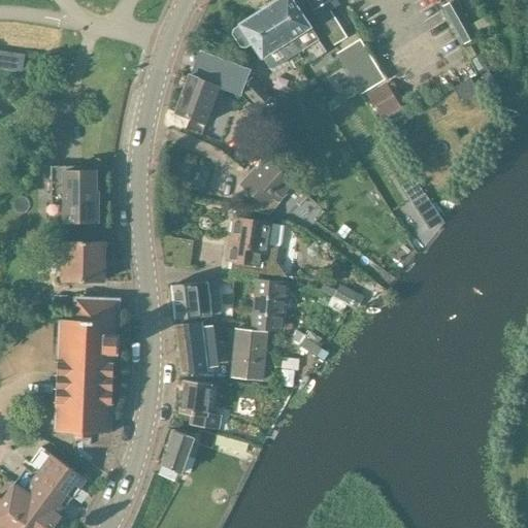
[(292,0),(277,0),(261,11),(268,24),(274,20),(282,29),(286,27),(301,50),(317,39),(309,29),(311,28),(292,0)]
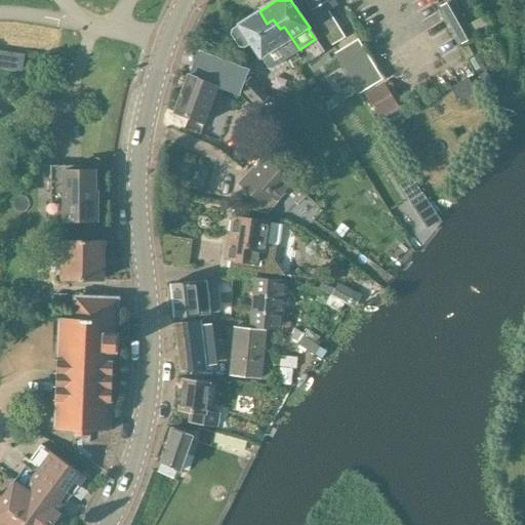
[(306,0),(312,9),(310,10),(332,45),(345,38),(328,11),(334,7),(330,0),(306,0)]
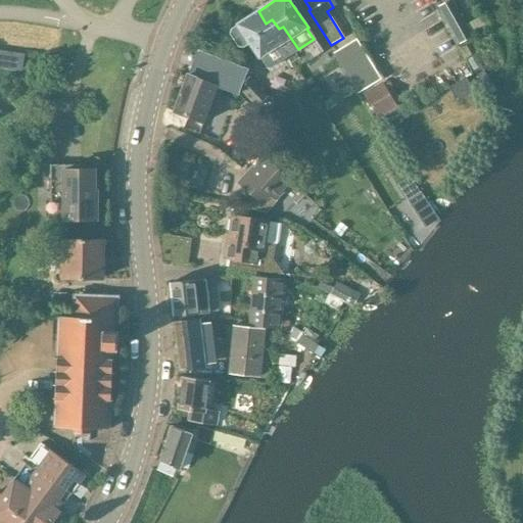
[(472,36),(452,0),(447,0),(437,6),(459,44),(472,36)]
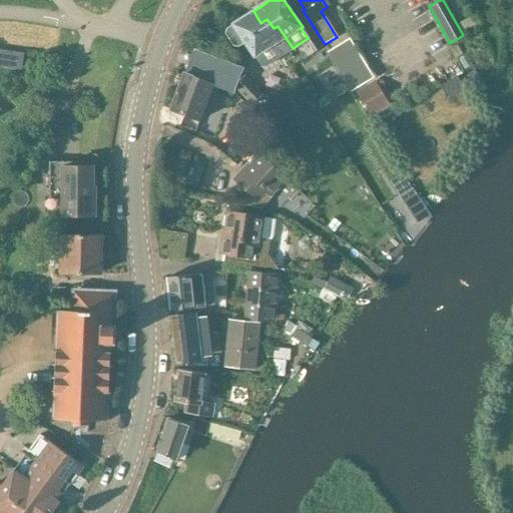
[(261,23),(253,11),(232,24),(233,25),(226,29),(226,33),(233,44),(238,45),(244,41),(255,57),(257,57),(264,67),(293,48),(278,26),(274,28),(267,19),(261,23)]
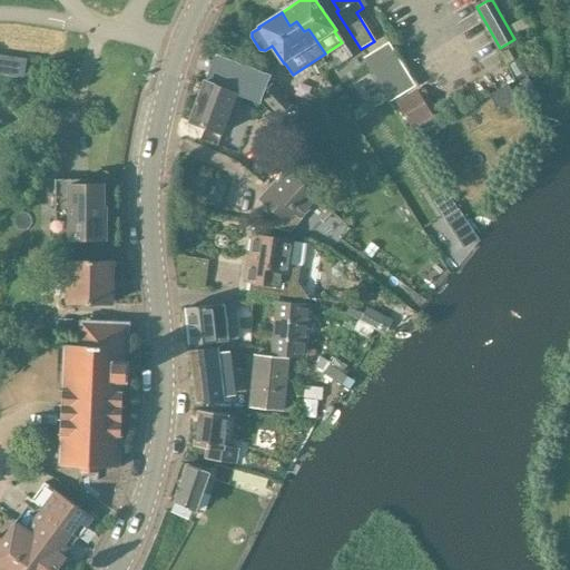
[(233,62),(223,89),(236,95),(258,104),(261,97),(263,91),(268,76),(233,62)]
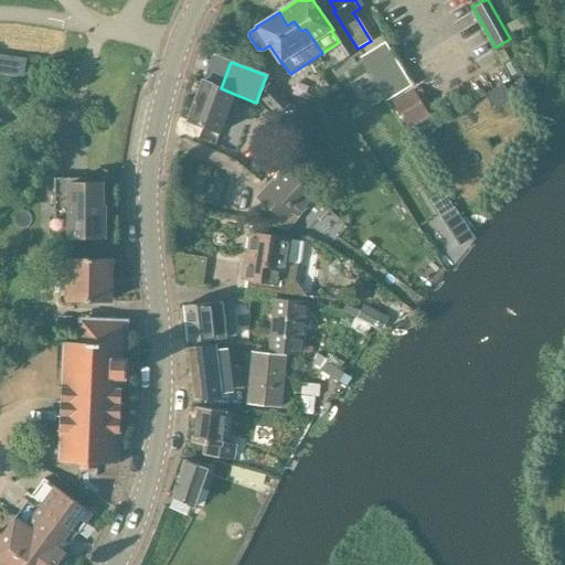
[(523,80),(513,86),(521,98),(532,92),(523,80)]
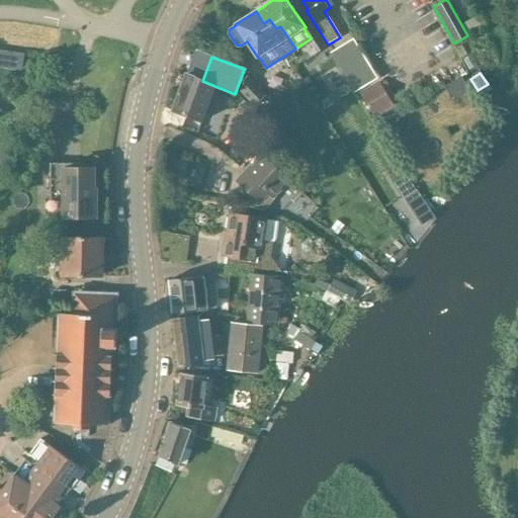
[(186,75),(172,113),(200,124),(214,86),(202,81),(186,75)]
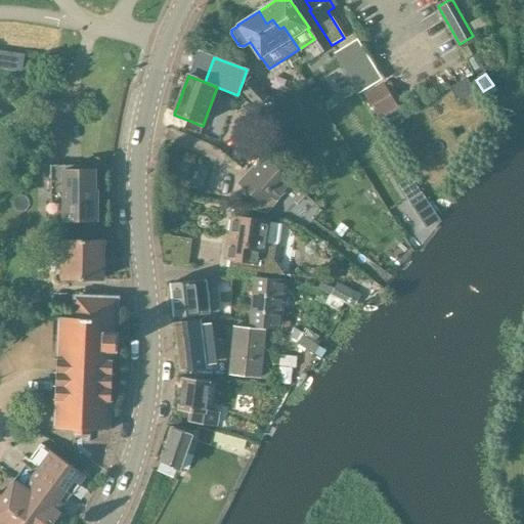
[(450,88),(457,101),(475,92),(467,78),(450,88)]
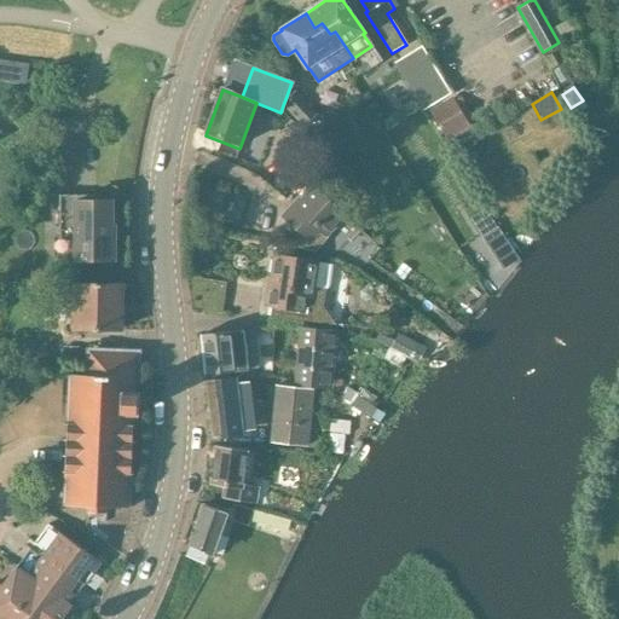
[(453,100),(432,114),(450,143),(472,129),(453,100)]
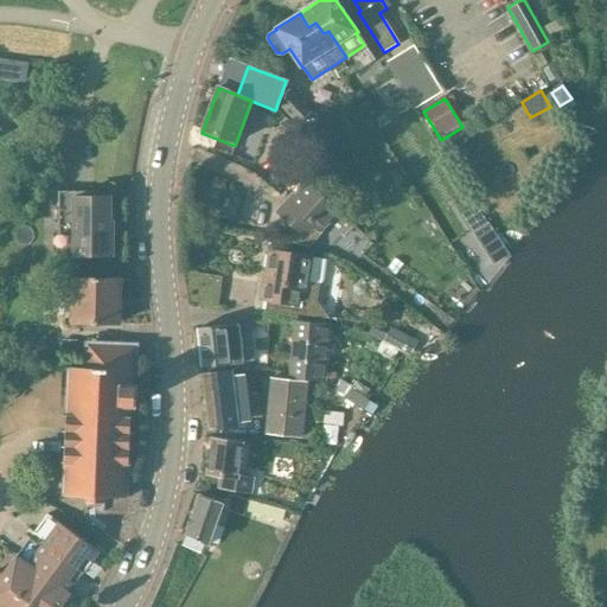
[(298,167),(291,161),(280,172),(287,179),(298,167)]
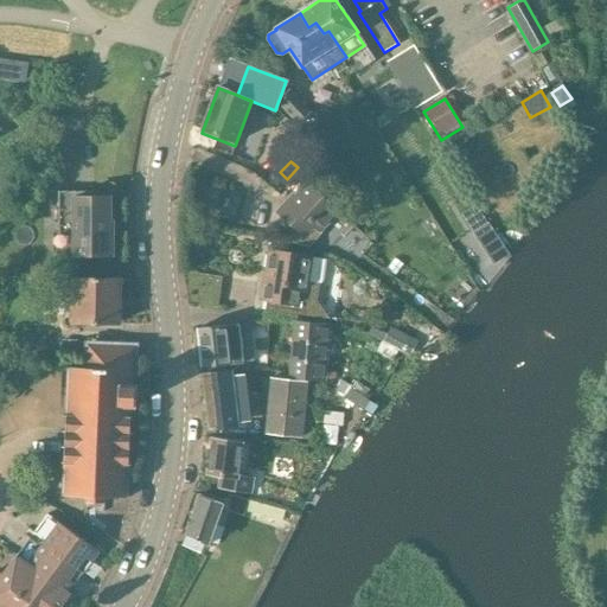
[(0,204),(0,205),(17,193),(0,168),(0,204)]
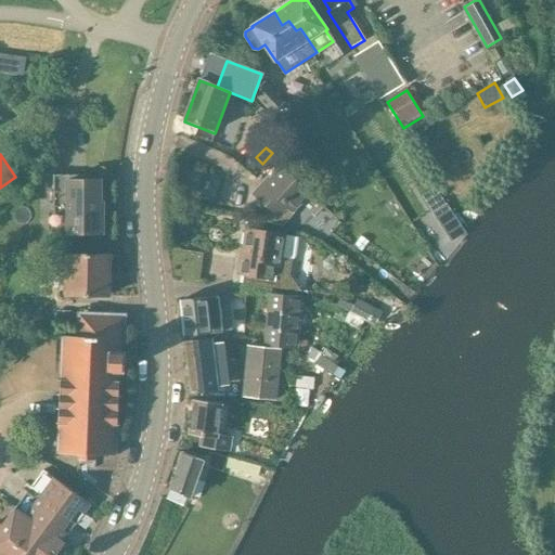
[(177,189),(185,191),(194,193),(199,173),(190,170),(183,168),(177,189)]
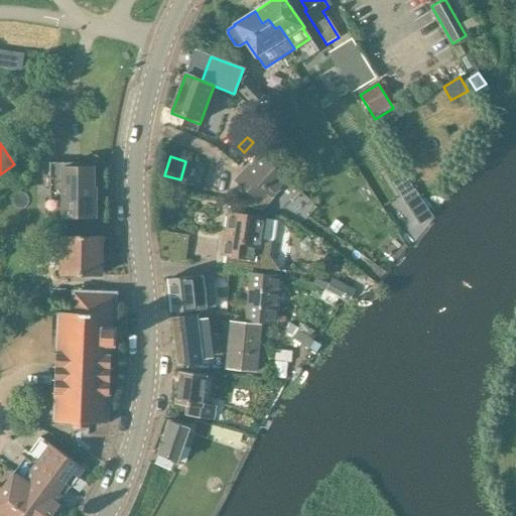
[(248,175),(239,184),(259,203),(268,192),(272,197),(287,180),(260,156),(245,172),(248,175)]
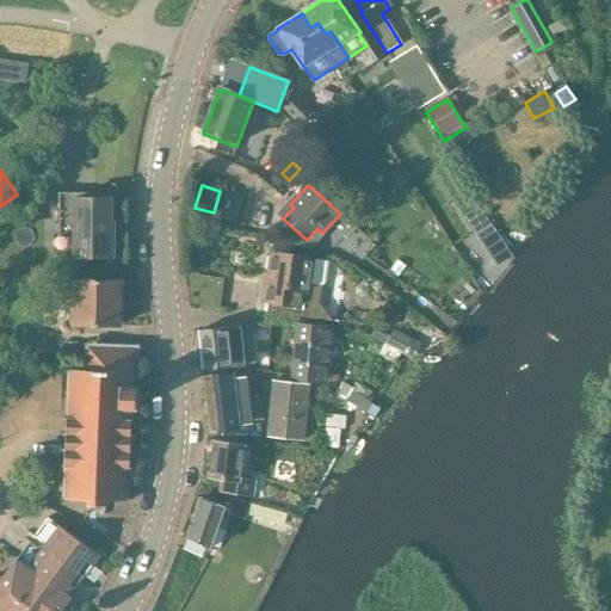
[(109,192),(57,192),(57,257),(111,257),(111,223),(109,223),(109,192)]
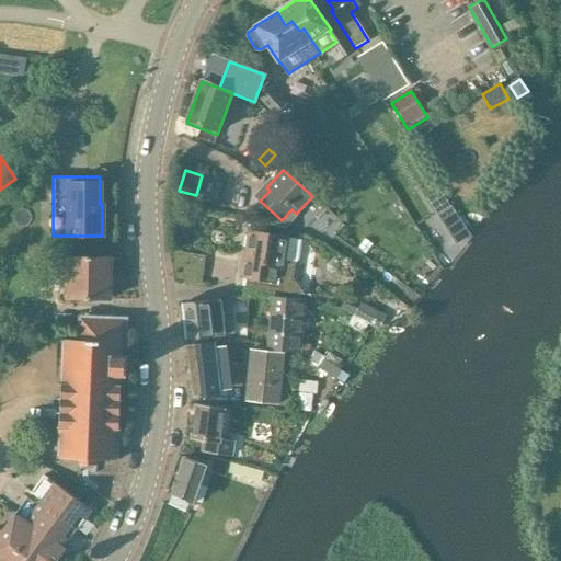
[(450,206),(437,215),(446,230),(456,245),(470,236),(450,206)]
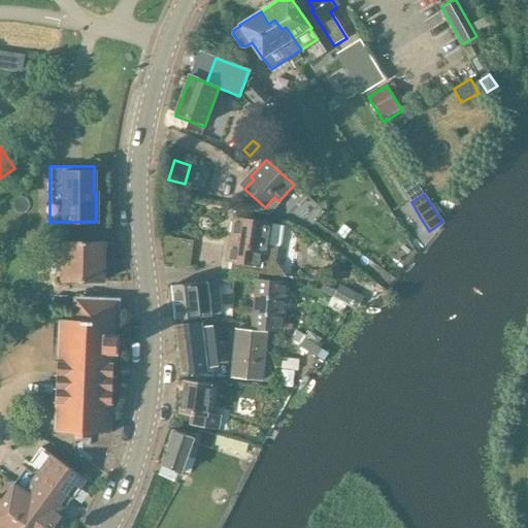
[(234,246),(232,260),(232,262),(231,271),(258,274),(258,273),(286,277),(286,276),(275,262),(277,248),(282,244),(285,226),(270,224),(251,221),(233,219),(230,246),(234,246)]
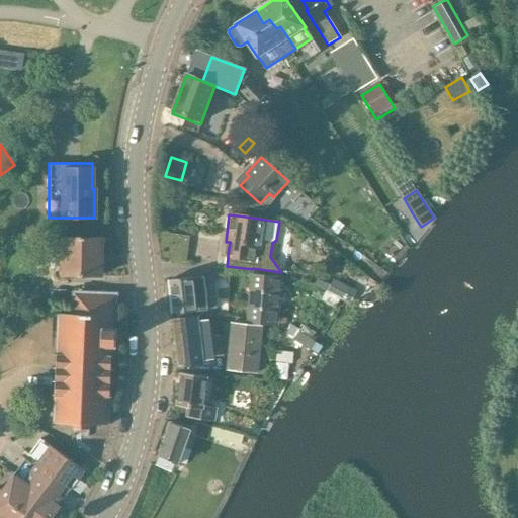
[(63,276),(100,276),(101,238),(84,238),(63,238),(63,276)]
